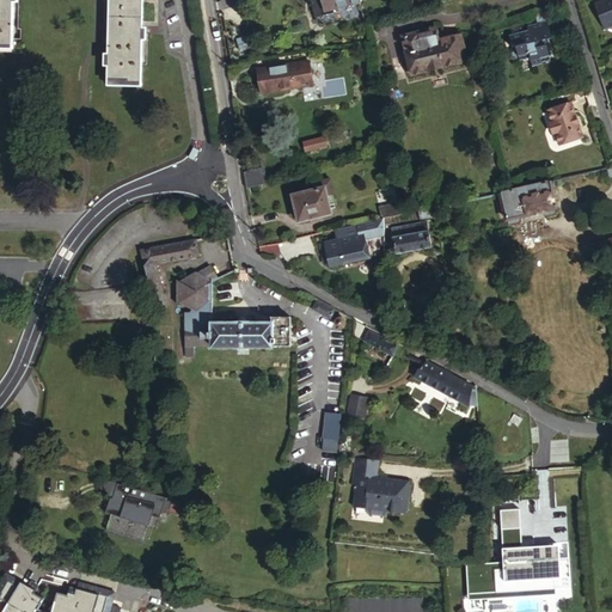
[(0,0),(0,42),(11,43),(12,0),(0,0)]
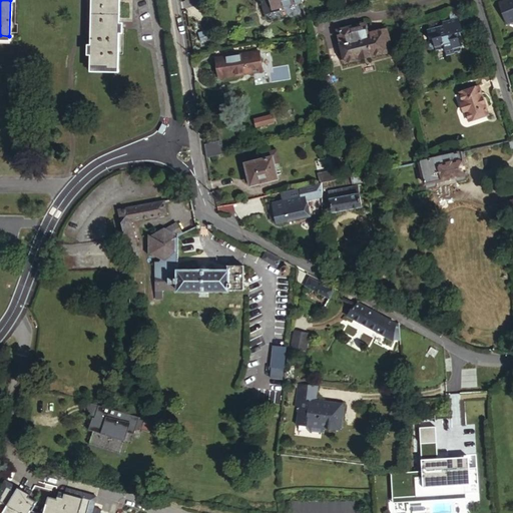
[(91,0),(91,69),(119,69),(119,58),(119,0),(91,0)]
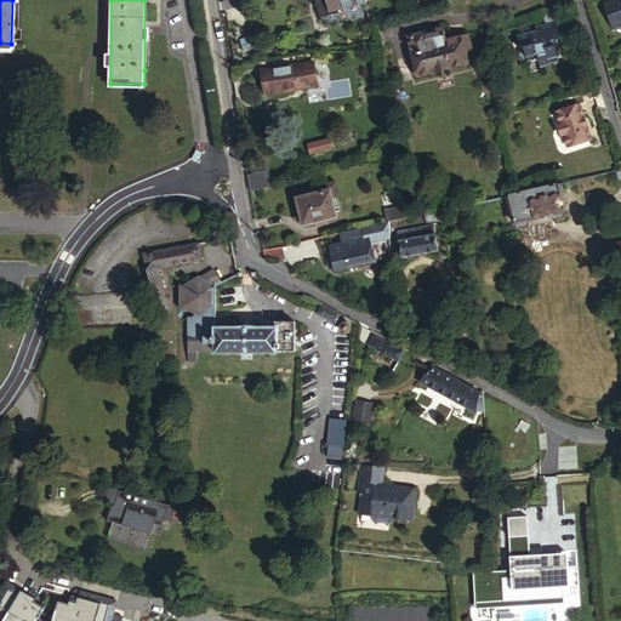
[(369,0),(368,0),(325,0),(330,15),(342,11),(341,9),(369,0)]
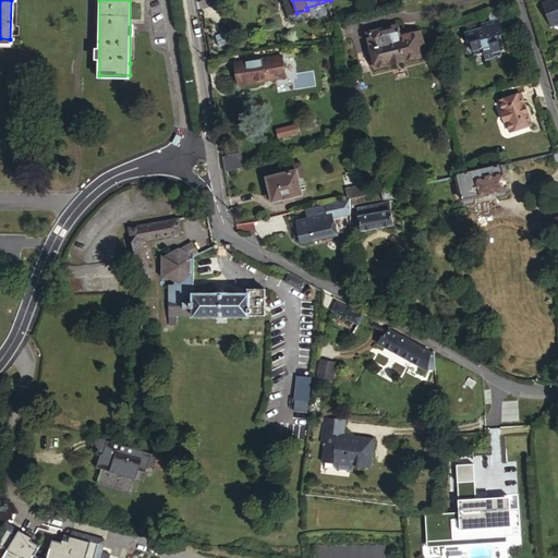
[(557,23),(557,0),(555,0),(542,4),(549,26),(557,23)]
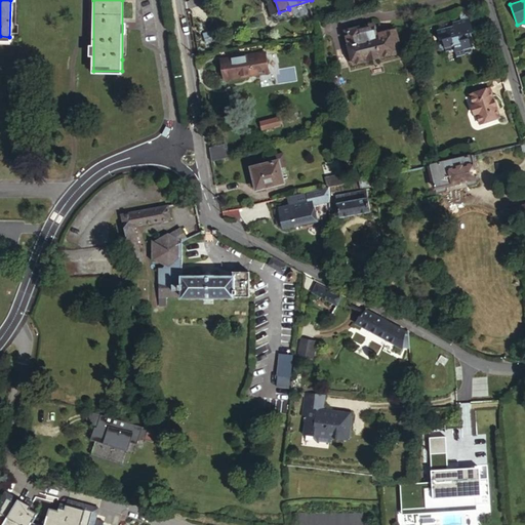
[(468,34),(473,33),(475,32),(471,17),(453,23),(454,27),(438,31),(441,42),(445,41),(448,52),(459,49),(461,56),(477,51),(474,38),(469,39),(468,34)]
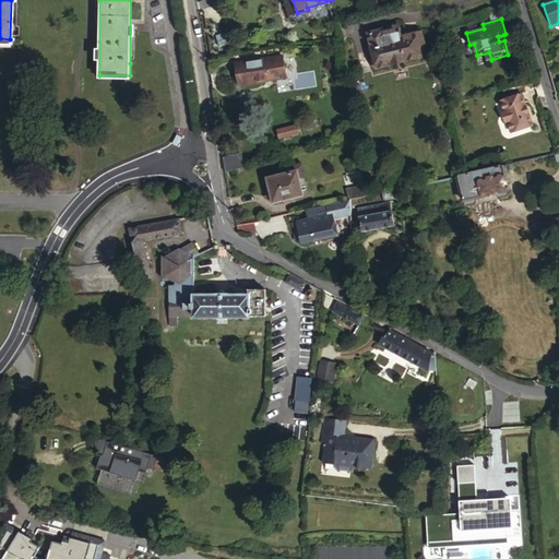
[(417,42),(424,40),(420,32),(402,37),(400,24),(368,34),(378,69),(421,56),(417,42)]
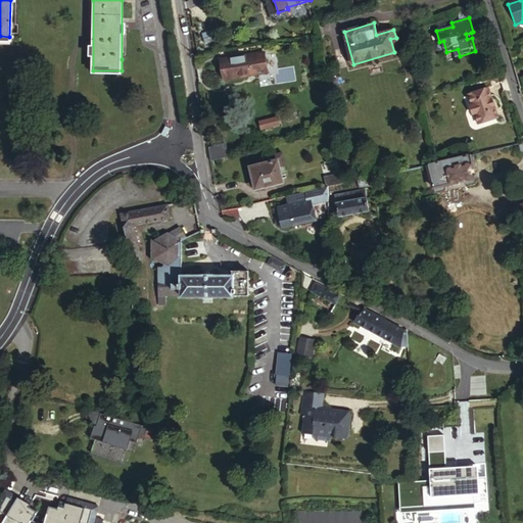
[(399,51),(396,38),(390,39),(394,52),(399,51)]
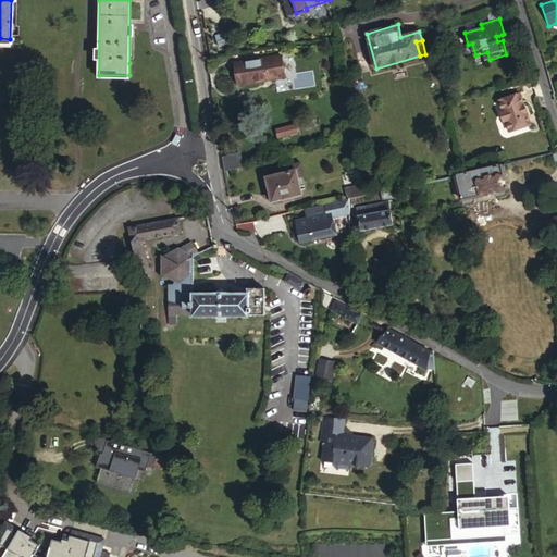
[(286,77),(282,56),(234,64),(237,78),(238,86),(286,77)]
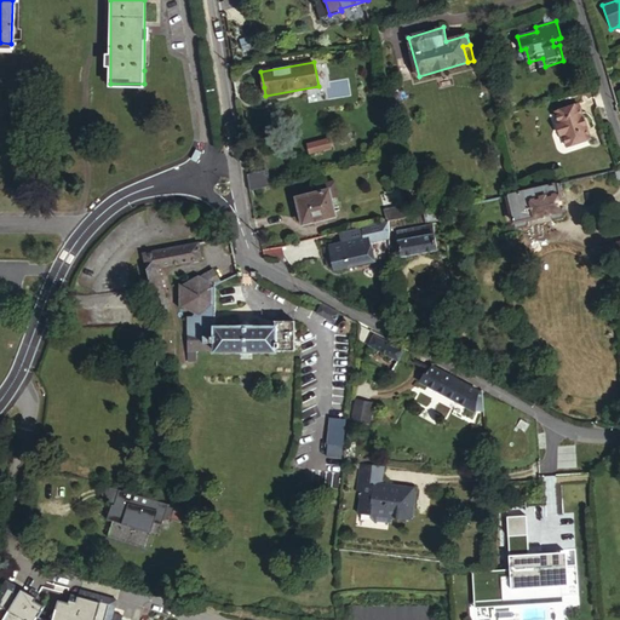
[(557,118),(555,119),(560,136),(563,135),(568,133),(572,145),(591,139),(584,116),(581,116),(578,105),(556,112),(557,118)]
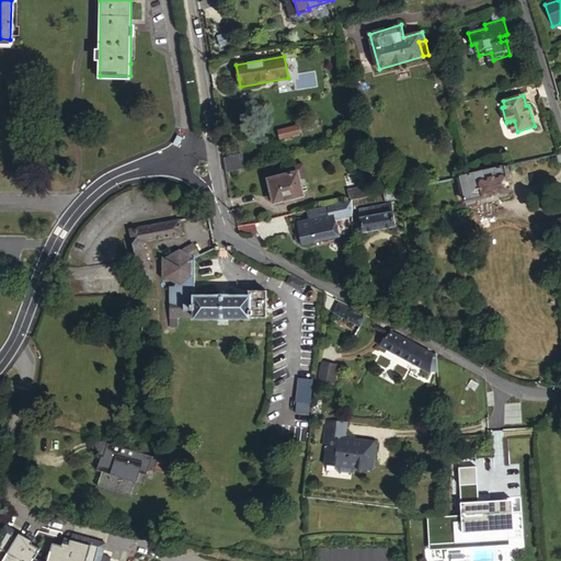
[(298,126),(290,128),(293,136),(300,134),(300,133),(298,126)]
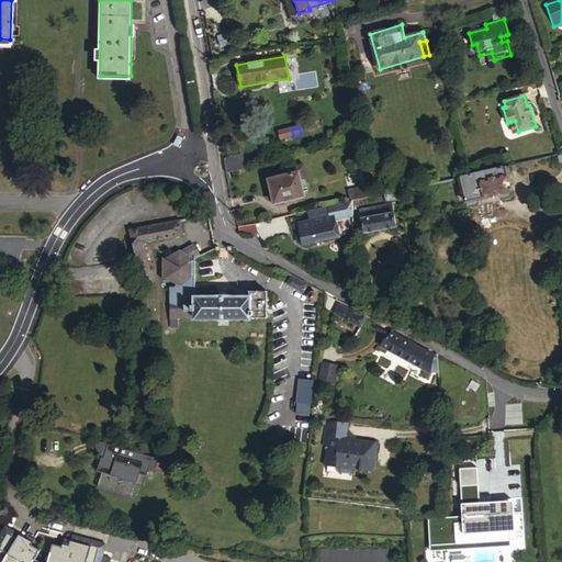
[(293,136),(291,128),(279,132),(281,139),(293,136)]
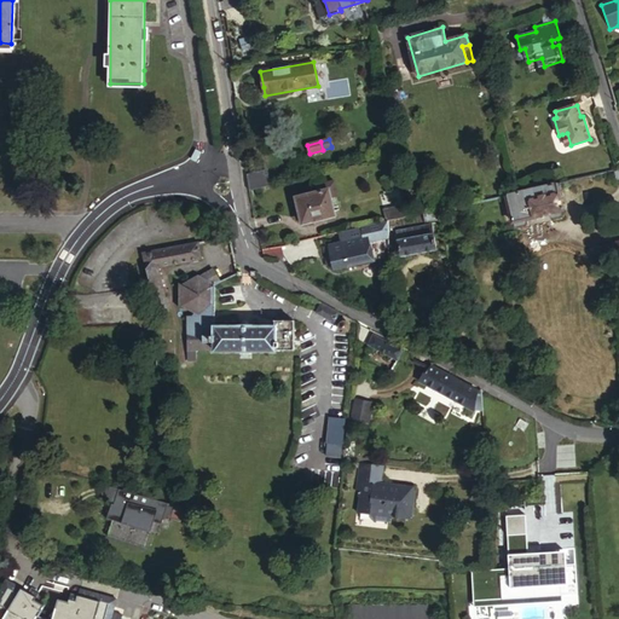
[(265,172),(248,175),(250,191),(272,186),(272,184),(270,175),(265,177),(265,172)]
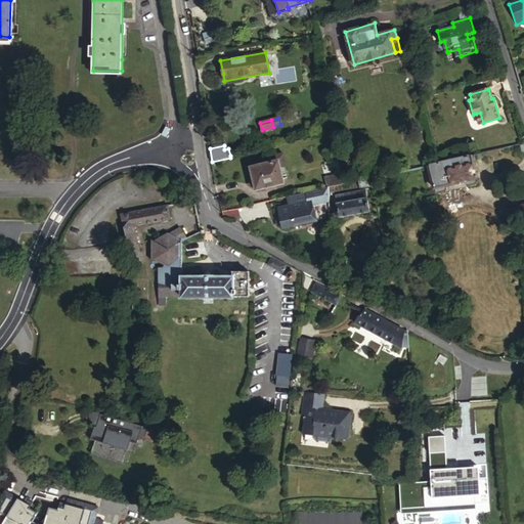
[(476,178),(471,155),(440,162),(429,165),(434,186),(435,187),(435,189),(439,191),(443,190),(445,187),(444,184),(466,180),(467,182),(469,184),(474,183),(476,179),(475,178),(476,178)]
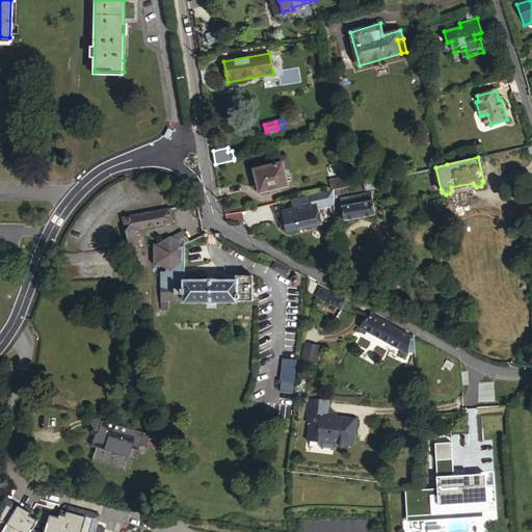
[(282,158),(274,159),(275,165),(256,170),(260,192),(288,186),(282,158)]
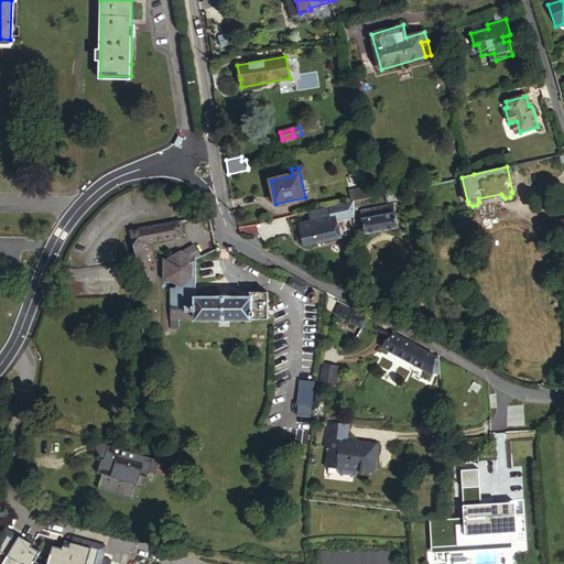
[(368,185),(350,190),(351,198),(370,195),(368,185)]
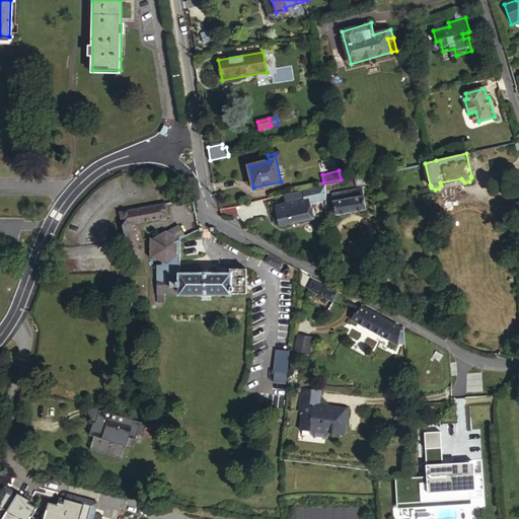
[(371,175),(356,178),(358,186),(373,182),(371,175)]
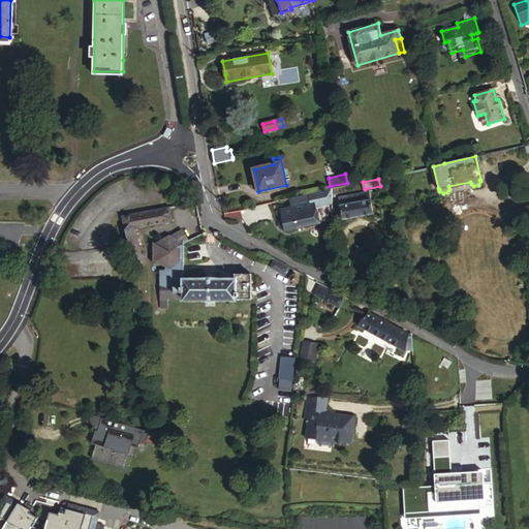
[(346,197),(343,186),(333,189),(333,195),(339,194),(345,218),(375,212),(370,191),(346,197)]
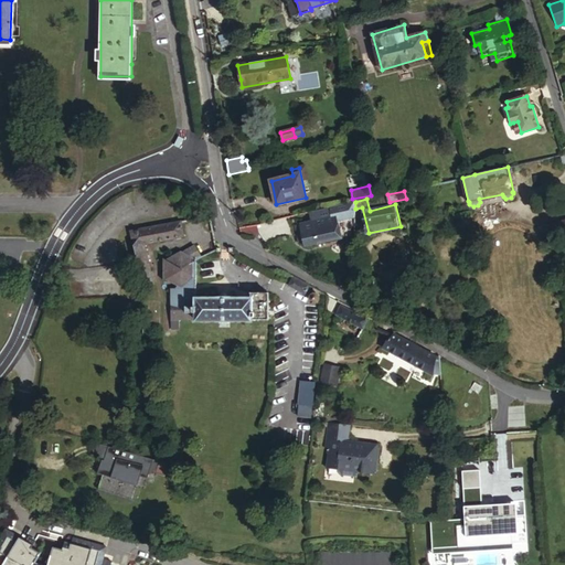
[(355,202),(332,206),(333,214),(355,209),(355,202)]
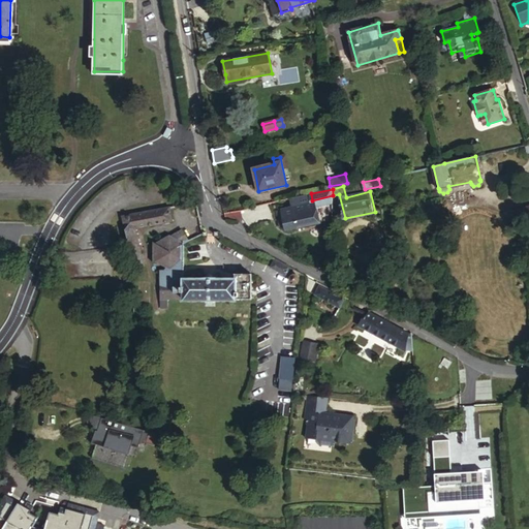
[(319,224),(314,203),(280,211),(284,232),(319,224)]
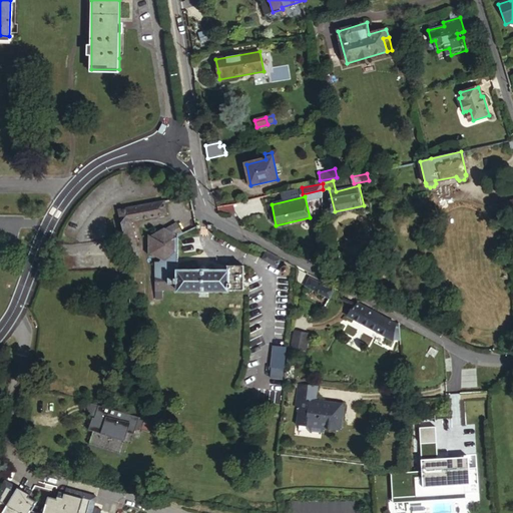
[(185,213),(183,199),(167,201),(170,216),(185,213)]
